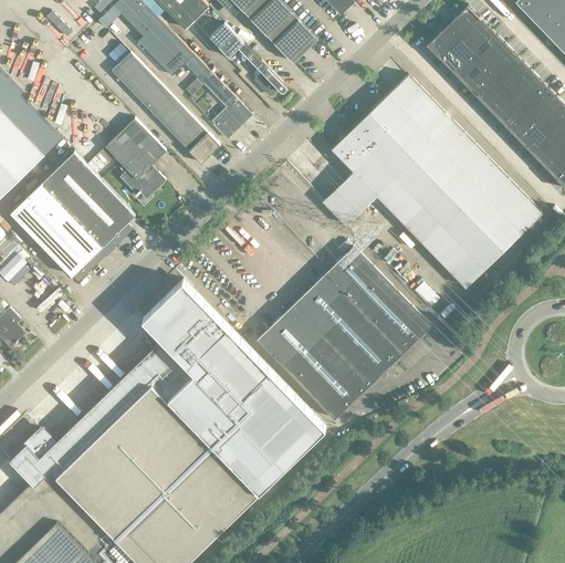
[(196,79),(206,69),(149,10),(138,0),(119,0),(102,18),(98,21),(105,29),(121,14),(143,38),(137,43),(171,77),(184,66),(196,79)]
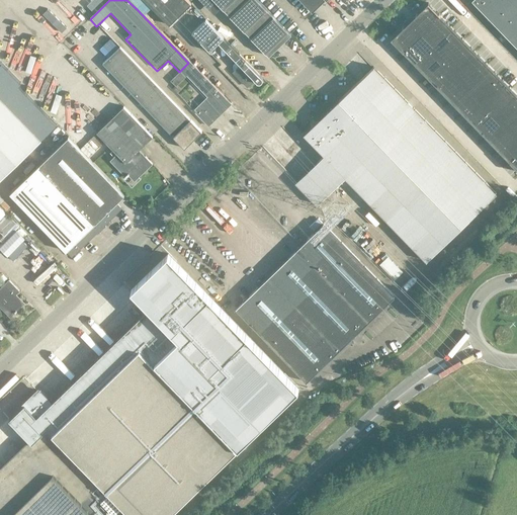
[(190,7),(183,0),(126,0),(137,9),(144,2),(168,27),(190,7)]
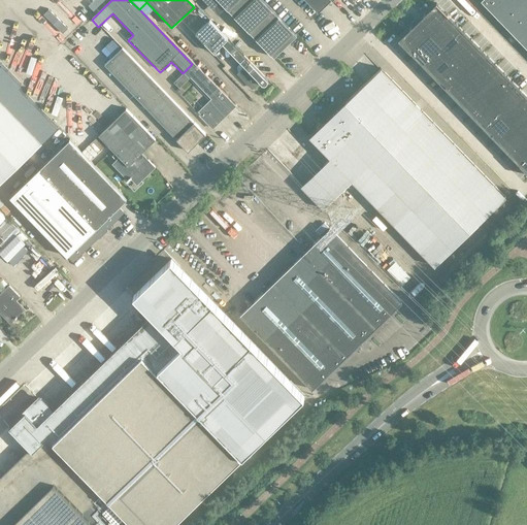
[(200,0),(212,11),(220,4),(219,4),(223,0),(200,0)]
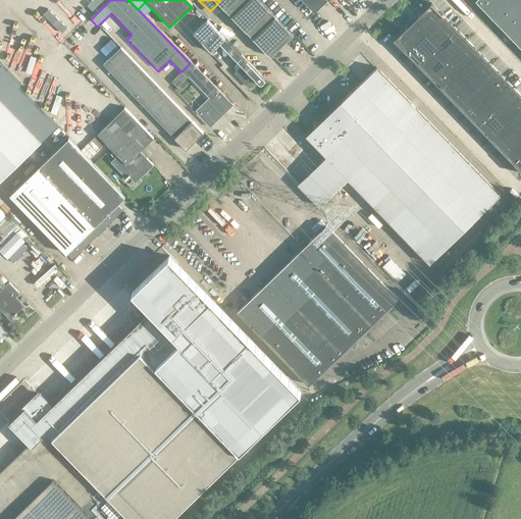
[(256,0),(220,0),(216,4),(217,4),(270,59),(293,38),(256,0)]
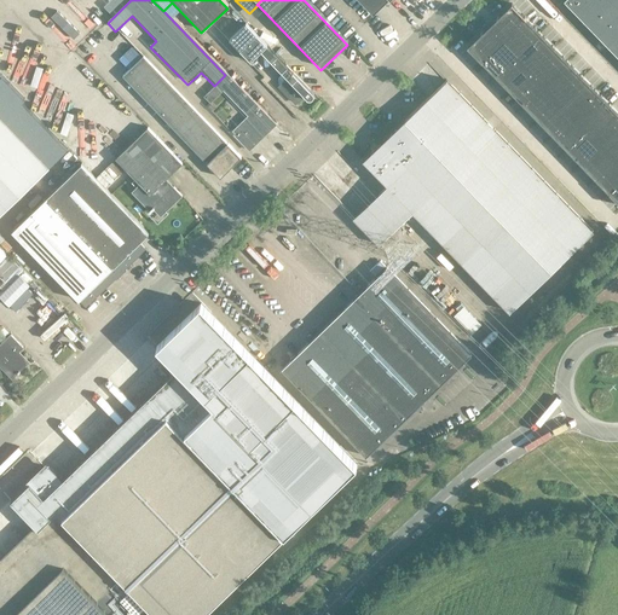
[(392,0),(356,0),(371,17),(387,1),(388,4),(392,0)]
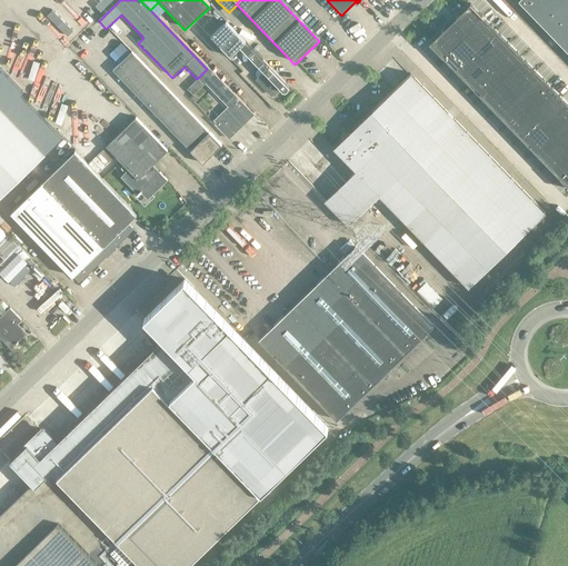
[(567,0),(520,0),(517,3),(567,56),(567,0)]
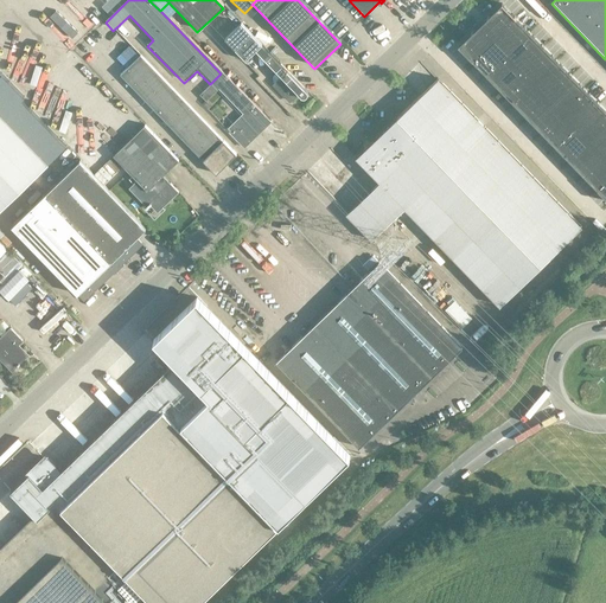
[(605,115),(501,6),(457,49),(605,201),(605,115)]
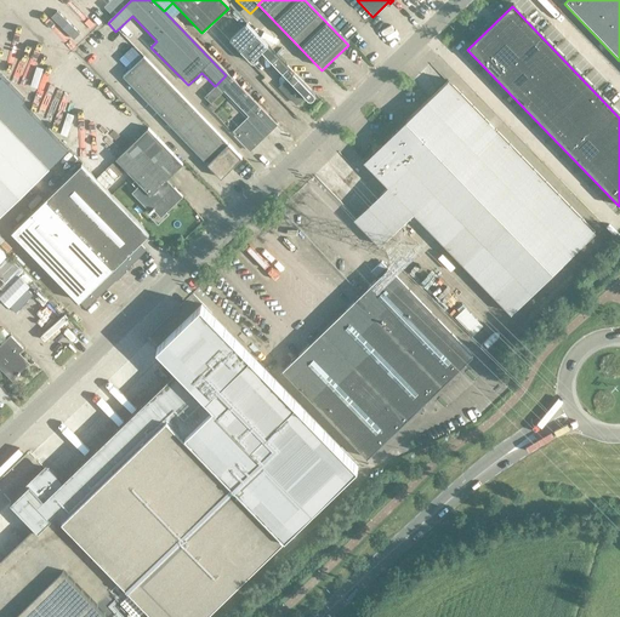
[(72,29),(86,44),(100,30),(86,16),(72,29)]
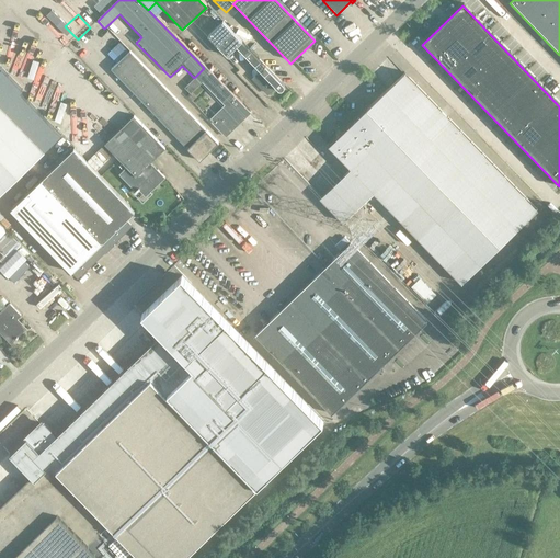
[(215,48),(216,47),(226,58),(236,48),(253,67),(259,61),(219,22),(204,36),(215,48)]
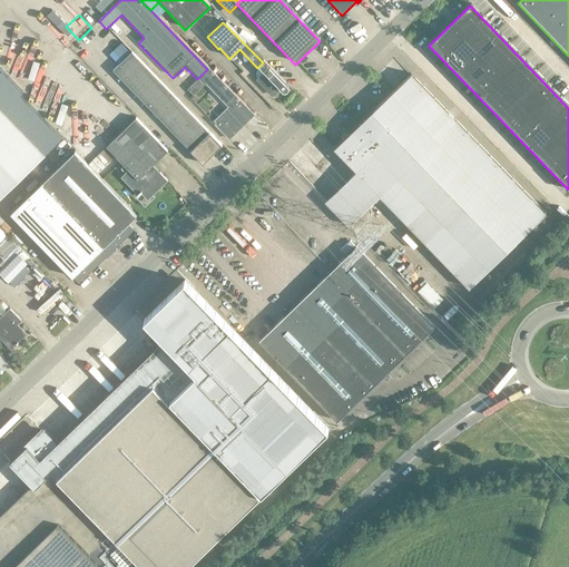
[(202,166),(221,148),(208,135),(130,55),(111,72),(189,154),(202,166)]
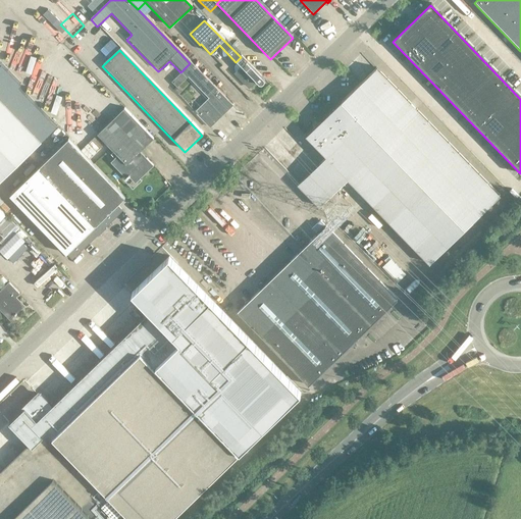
[(261,79),(246,63),(241,57),(236,62),(235,63),(240,69),(235,74),(249,90),(261,79)]
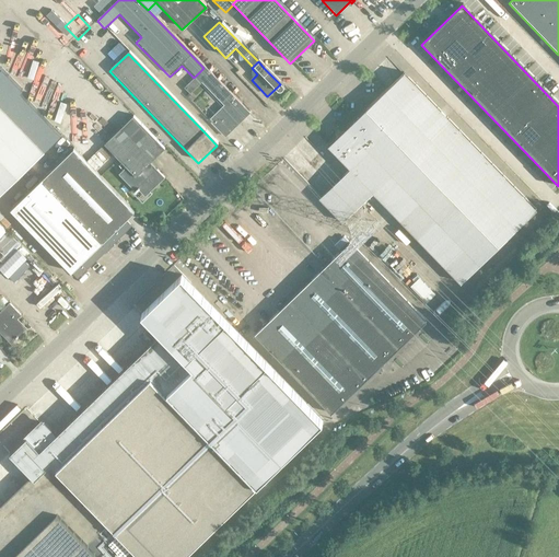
[(249,115),(205,68),(204,68),(194,78),(194,79),(195,80),(186,90),(193,96),(202,86),(223,108),(210,122),(208,119),(206,122),(223,140),(249,115)]
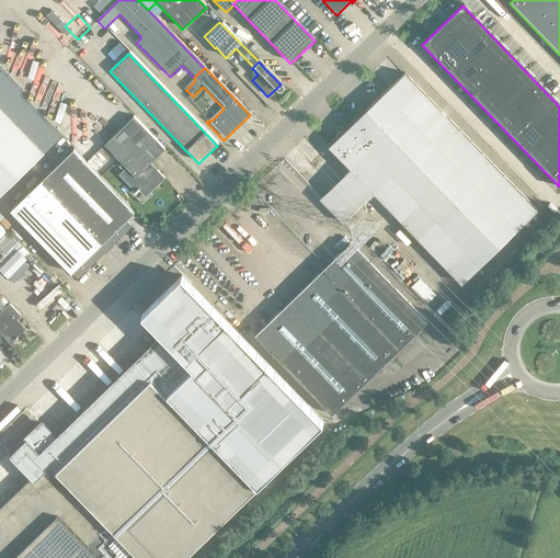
[(499,249),(536,213),(403,76),(366,112),(499,249)]
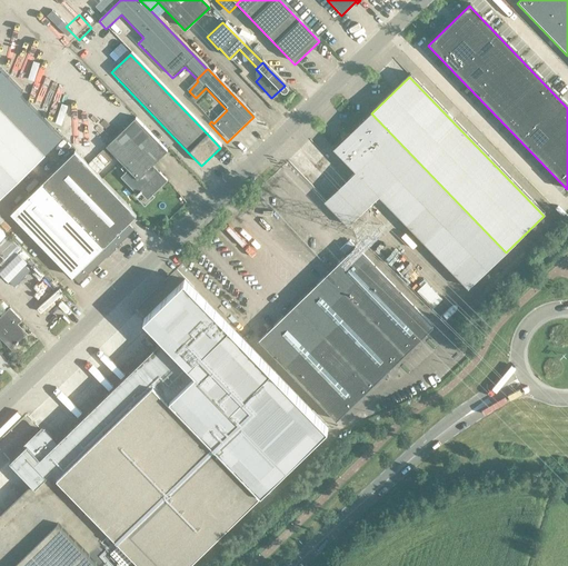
[(37,107),(48,91),(42,87),(30,102),(37,107)]
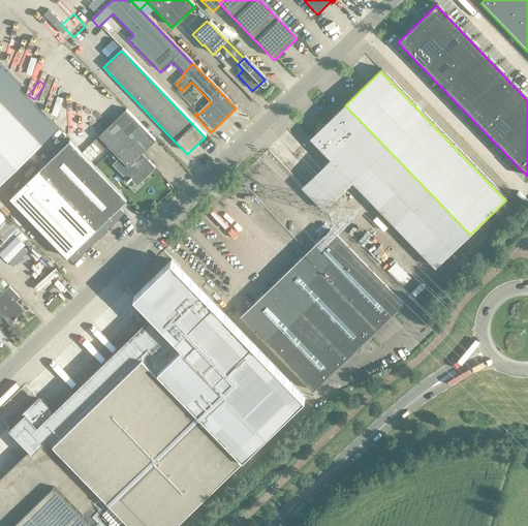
[(431,97),(428,100),(437,109),(440,105),(431,97)]
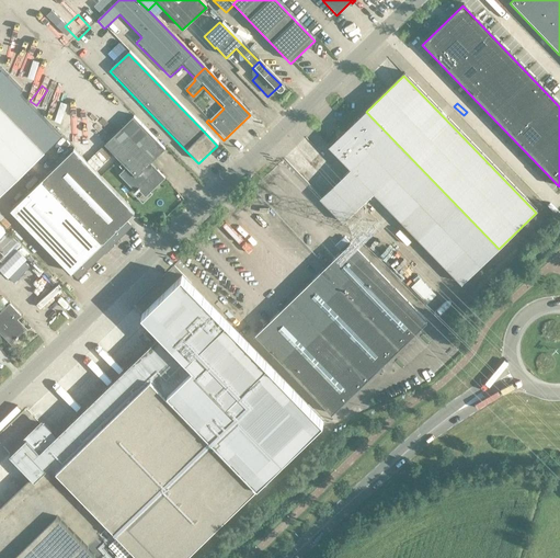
[(0,195),(44,154),(0,107),(0,195)]
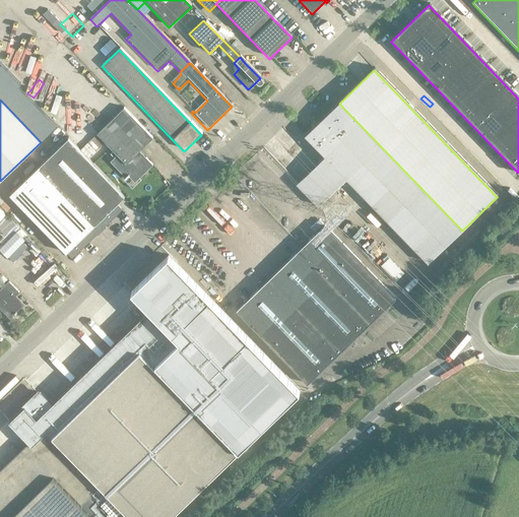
[(462,231),(339,104),(304,137),(324,158),(296,186),(316,207),(344,180),(427,265),(462,231)]
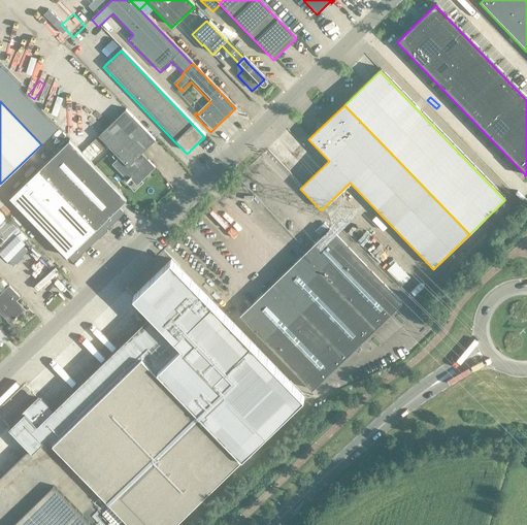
[(430,106),(424,111),(429,118),(435,112),(430,106)]
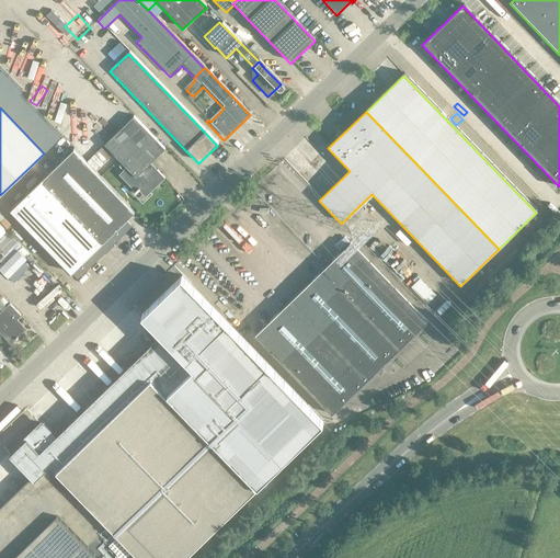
[(149,166),(164,151),(133,118),(103,147),(126,170),(118,178),(134,194),(135,196),(138,193),(145,200),(163,181),(149,166)]
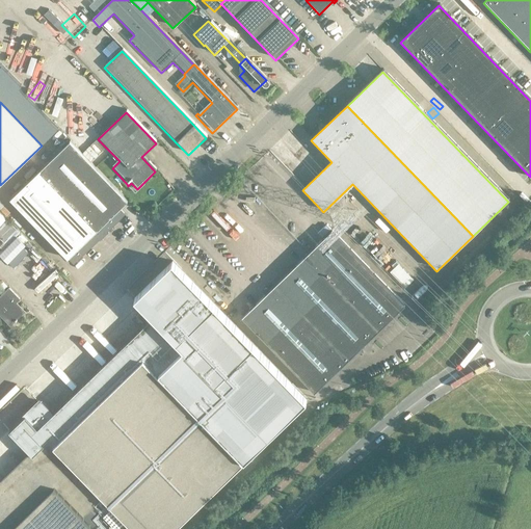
[(83,143),(94,132),(84,124),(74,135),(83,143)]
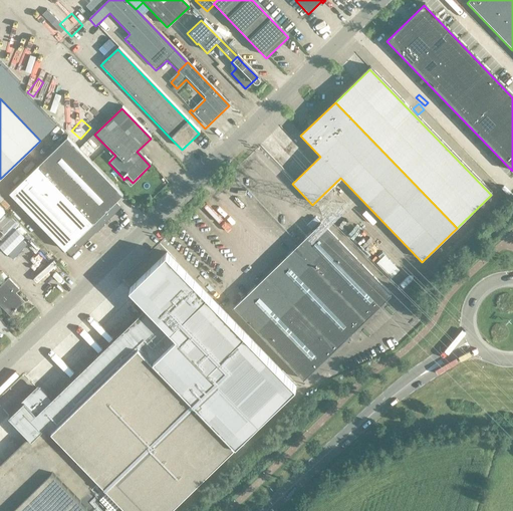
[(35,126),(47,138),(51,135),(38,123),(35,126)]
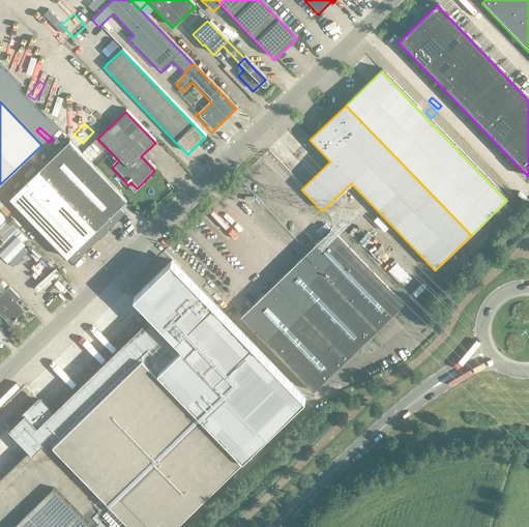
[(9,201),(72,266),(123,216),(118,210),(126,202),(68,143),(9,201)]
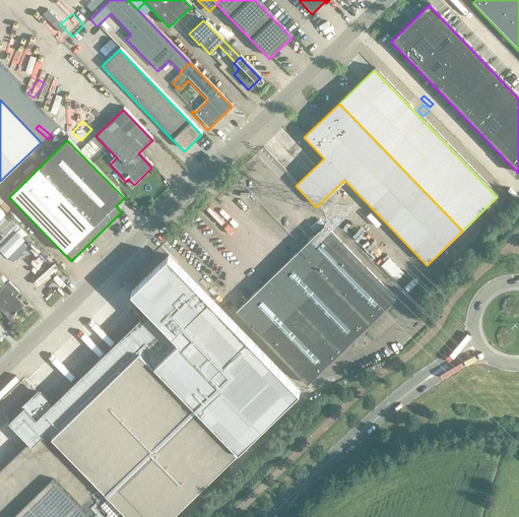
[(127,188),(133,194),(137,191),(132,184),(127,188)]
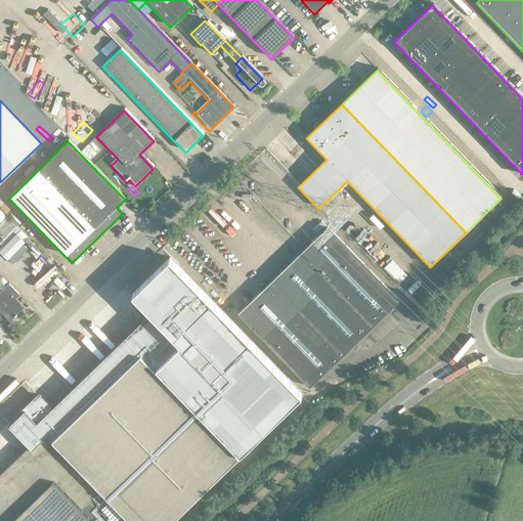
[(357,342),(397,303),(325,229),(237,315),(309,389),(350,349),(351,351),(355,350),(355,348),(357,347),(356,346),(358,344),(357,342)]
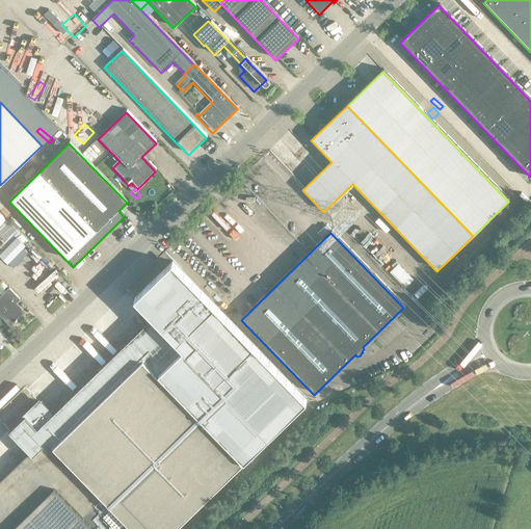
[(22,250),(7,265),(12,270),(27,255),(22,250)]
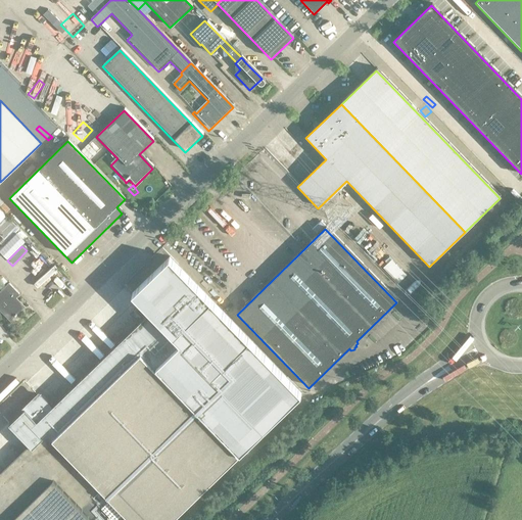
[(171,519),(238,456),(300,395),(169,258),(131,295),(148,314),(50,410),(38,397),(24,411),(7,426),(31,451),(0,480),(0,519),(171,519)]
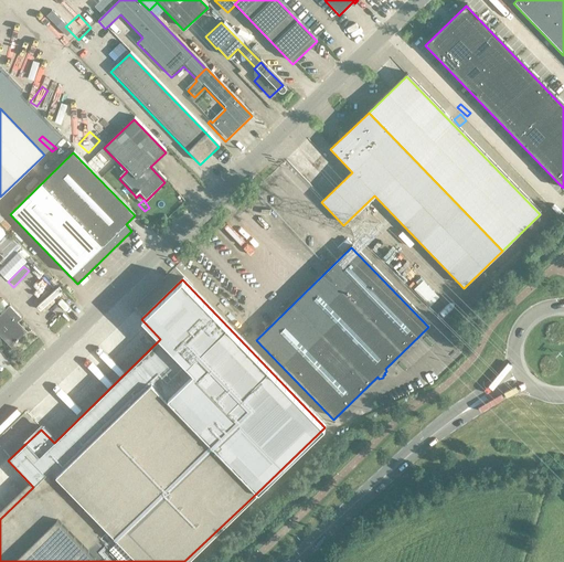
[(425,289),(417,297),(434,315),(442,307),(425,289)]
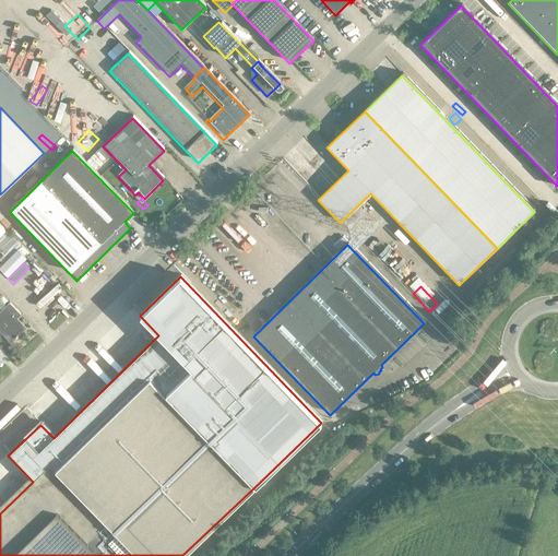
[(227,316),(232,319),(244,306),(239,303),(227,316)]
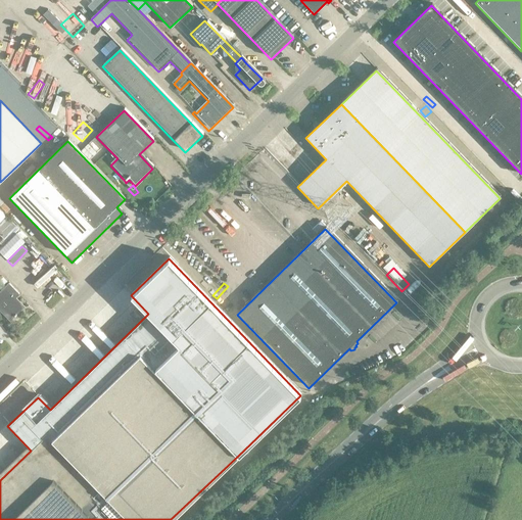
[(12,302),(18,296),(8,285),(0,292),(0,313),(9,323),(14,318),(14,319),(16,317),(15,317),(20,312),(12,302)]
